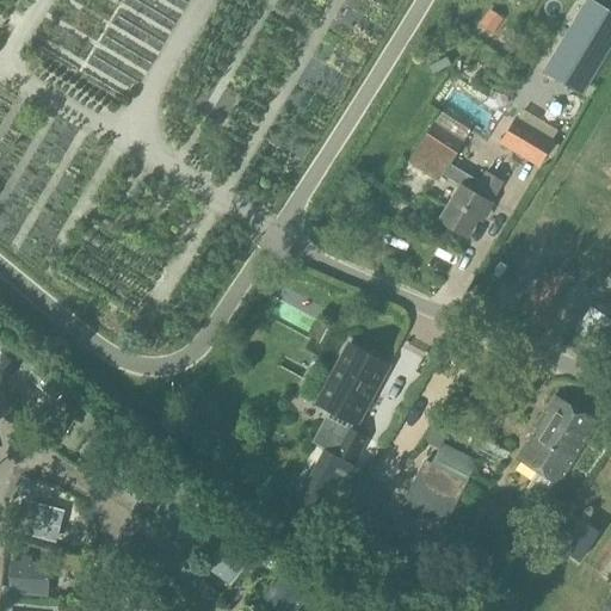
[(587,100),(596,85),(590,81),(610,44),(610,14),(586,0),(542,73),(587,100)]
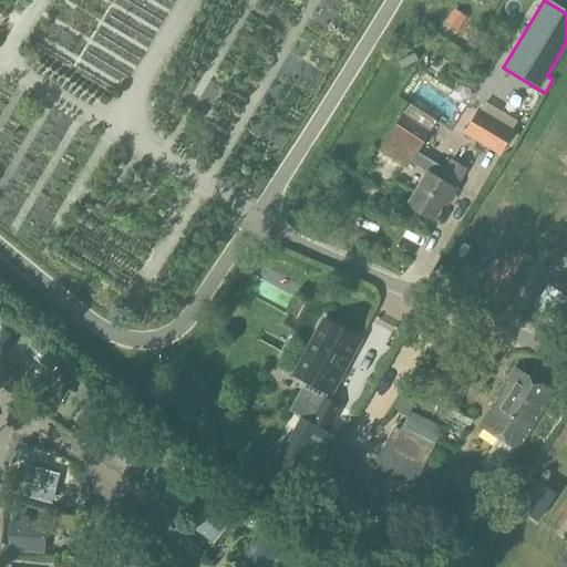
[(514,126),(529,99),(488,78),(474,105),(514,126)]
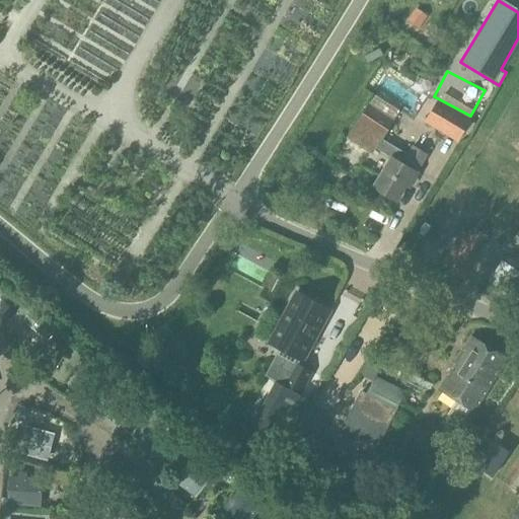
[(393,84),(391,91),(377,86),(371,102),(413,117),(421,94),(393,84)]
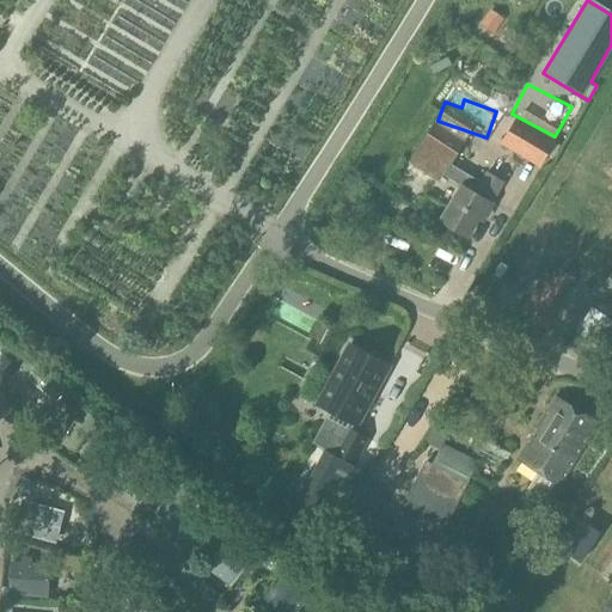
[(424,146),(405,134),(386,121),(379,133),(398,145),(375,179),(412,203),(429,178),(438,183),(463,146),(435,129),(424,146)]
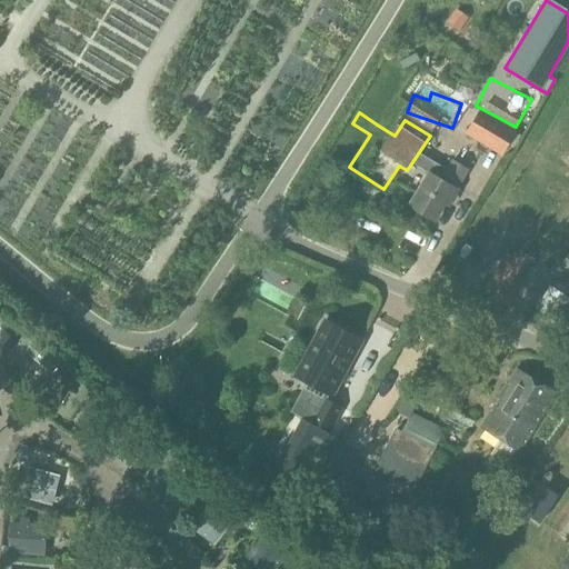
[(502,155),(515,133),(481,113),(468,135),(502,155)]
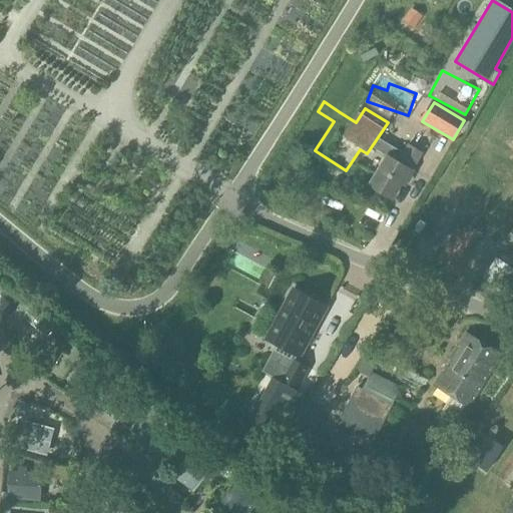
[(410,170),(423,153),(407,144),(397,162),(386,155),(368,184),(391,198),(401,182),(404,184),(412,171),(410,170)]
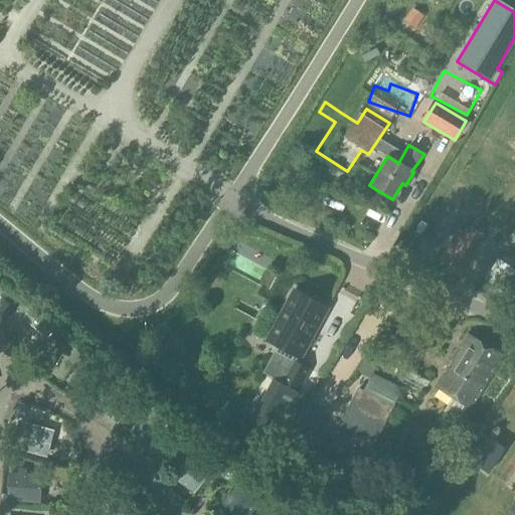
[(463,225),(443,266),(459,275),(479,234),(463,225)]
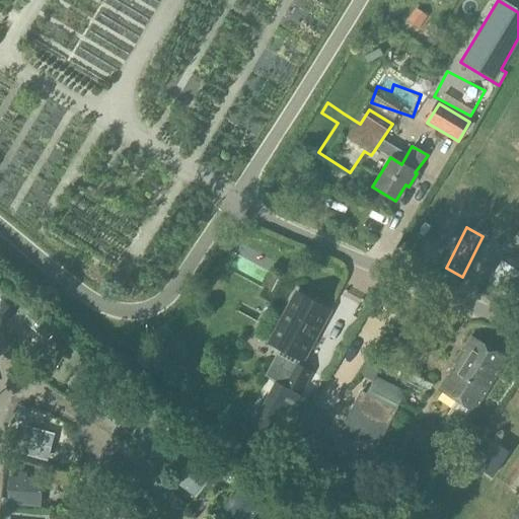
[(510,293),(518,279),(518,271),(504,261),(491,280),(510,293)]
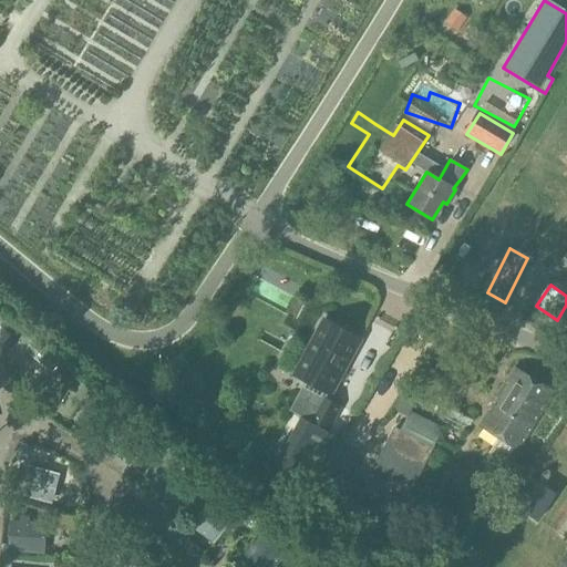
[(323,325),(298,372),(329,389),(354,341),(323,325)]
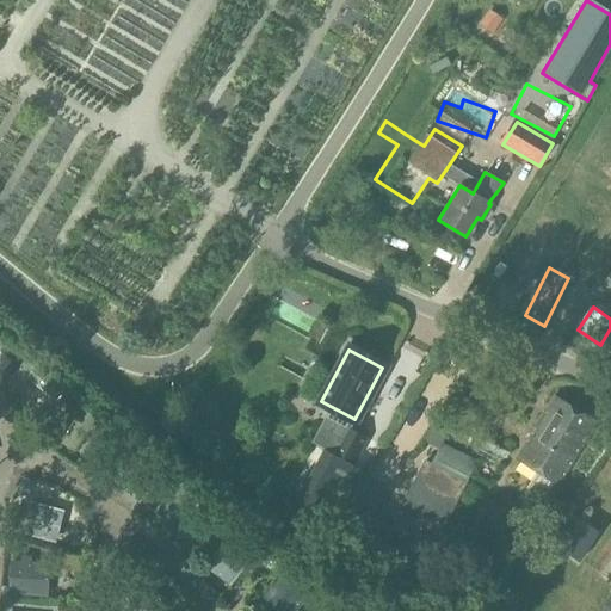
[(559,486),(597,424),(553,399),(518,461),(537,473),(526,489),(544,500),(554,483),(559,486)]
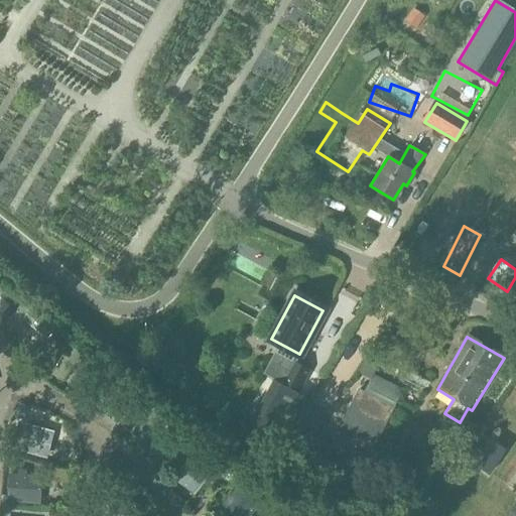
[(280,436),(314,370),(295,360),(285,379),(280,377),(256,423),(266,429),(260,441),(273,448),(280,436)]
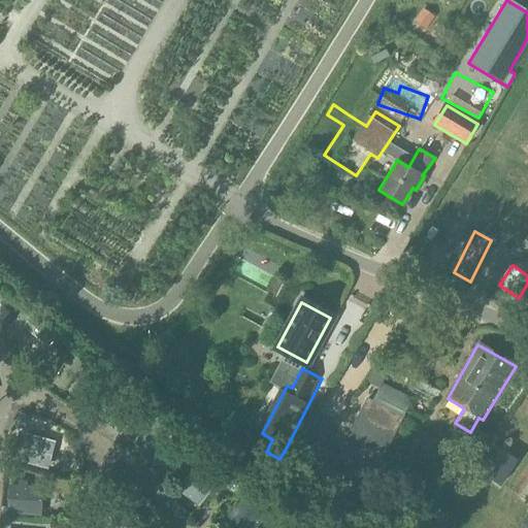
[(403,416),(411,399),(386,386),(377,402),(403,416)]
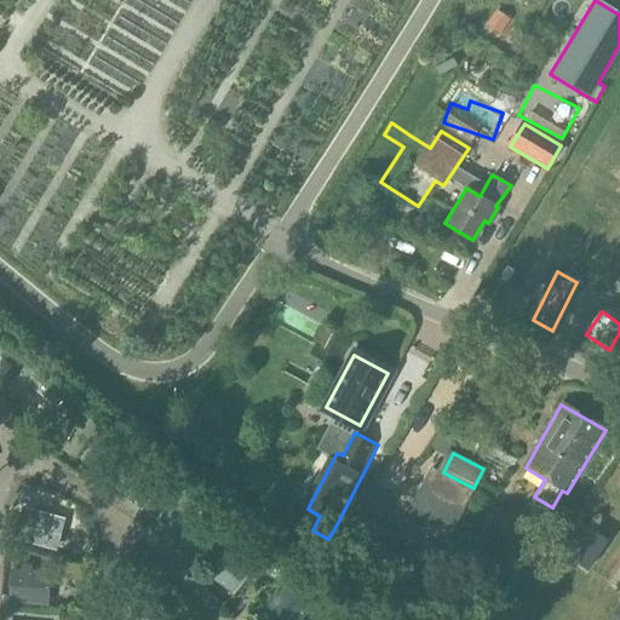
[(432,468),(405,521),(446,543),(474,488),(443,472),(432,468)]
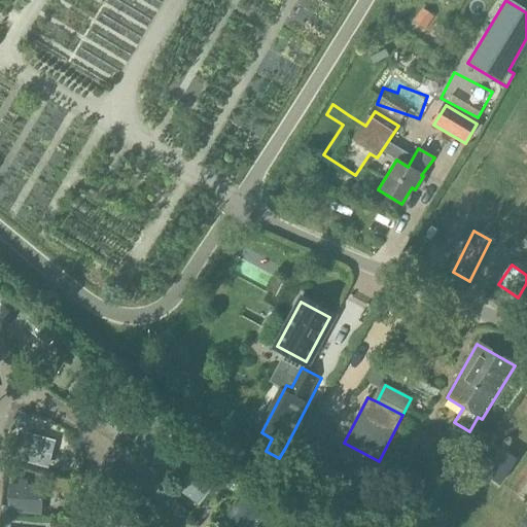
[(11,468),(46,480),(56,451),(21,440),(11,468)]
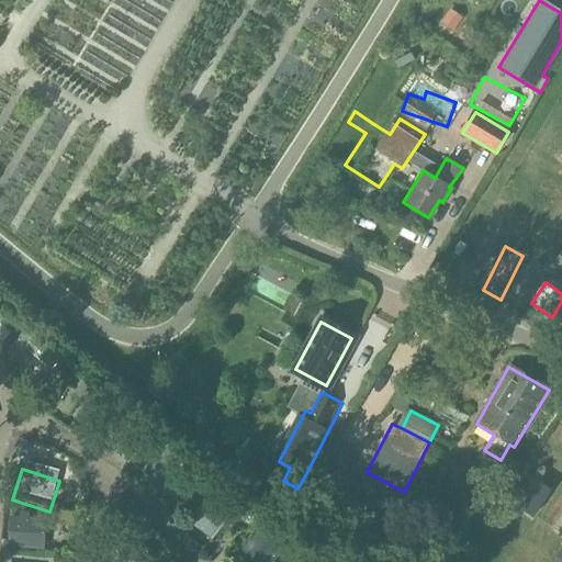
[(456,496),(447,509),(461,519),(470,506),(456,496)]
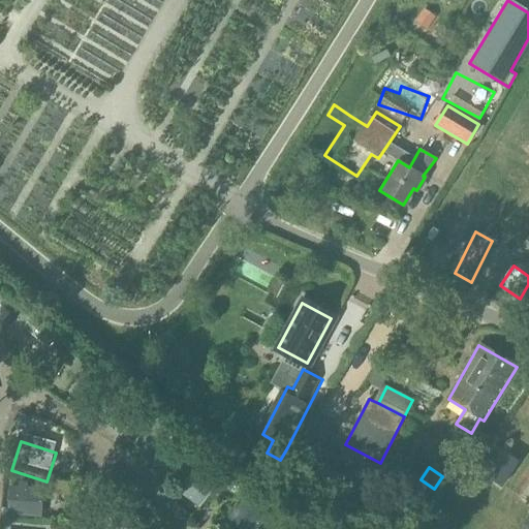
[(118,470),(105,475),(111,488),(123,483),(118,470)]
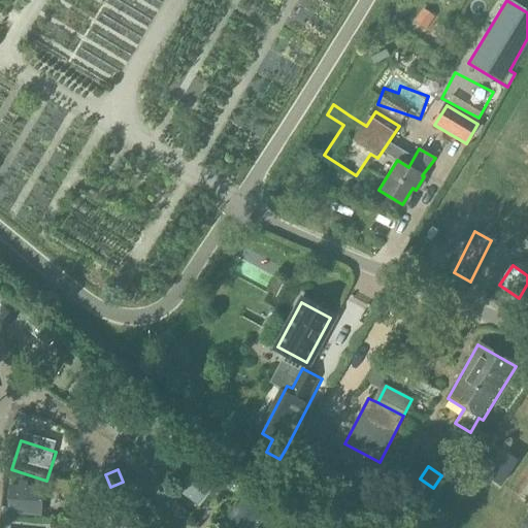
[(42,526),(43,512),(8,509),(7,524),(42,526)]
